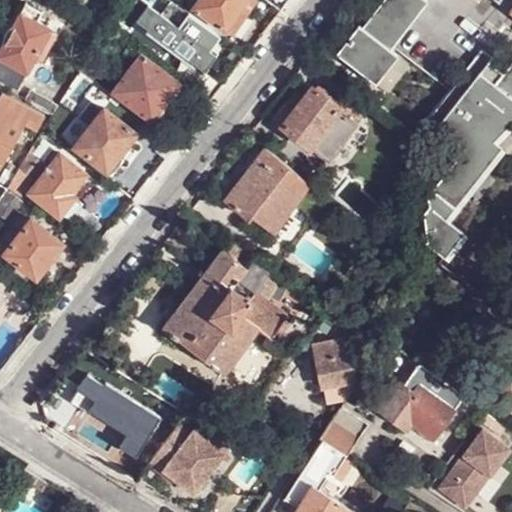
[(146,30),(199,69),(201,67),(205,70),(218,52),(211,46),(221,34),(172,0),(170,0),(161,12),(160,11),(146,30)]
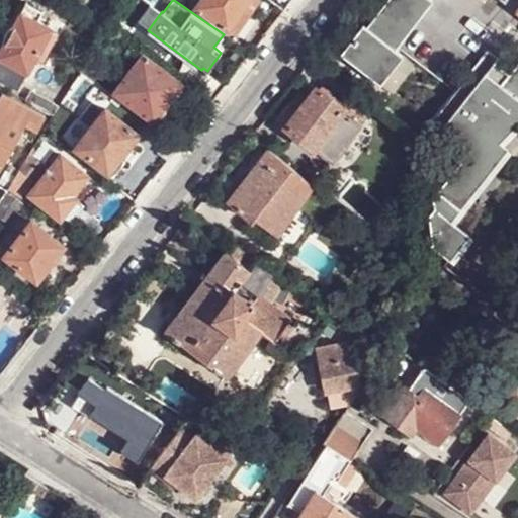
[(200,0),(196,6),(228,27),(235,31),(249,10),(242,6),(246,0),(200,0)]
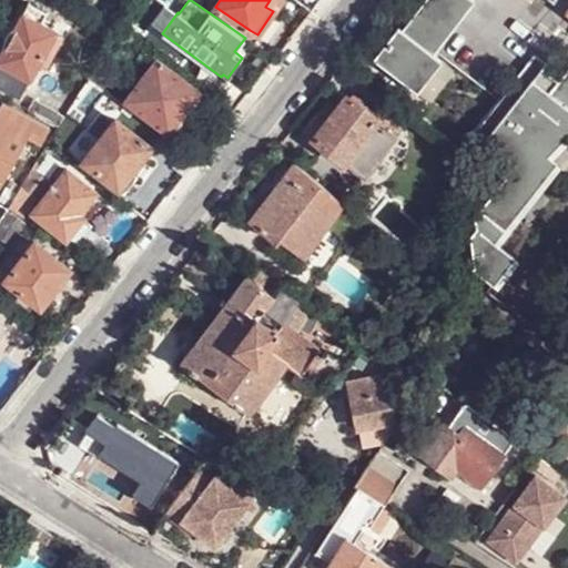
[(473,0),(423,0),(376,60),(388,70),(392,66),(401,72),(396,77),(419,94),(445,63),(436,58),(477,3),(473,0)]
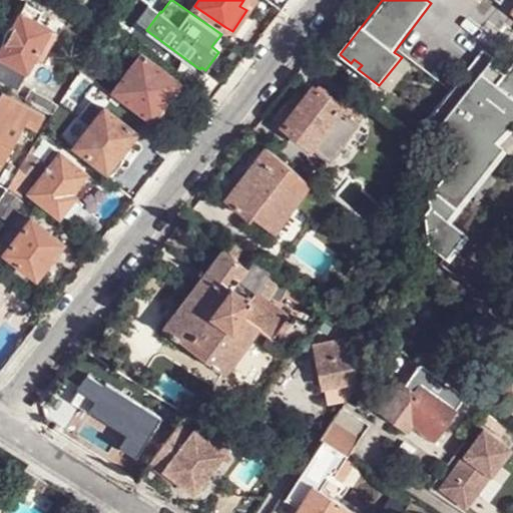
[(25,2),(20,10),(36,20),(42,11),(25,2)]
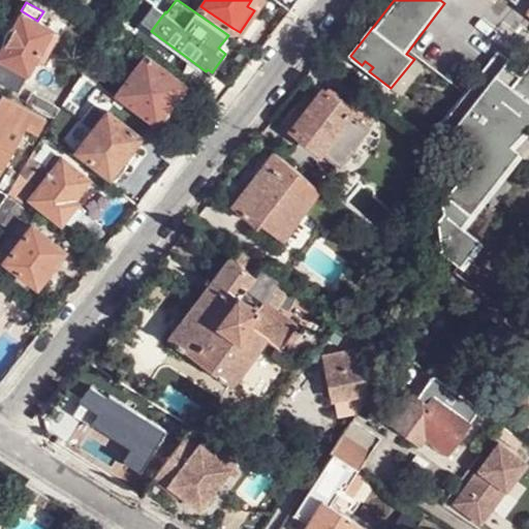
[(0,49),(0,58),(28,72),(35,60),(51,30),(53,27),(37,21),(21,10),(0,49)]
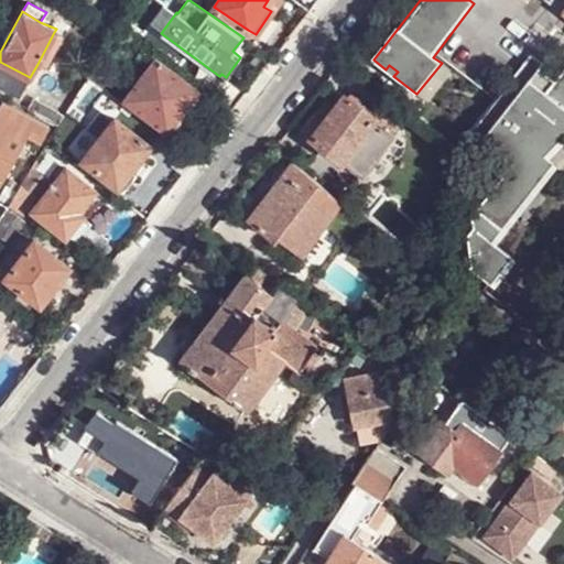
[(61,36),(54,32),(38,64),(43,66),(61,36)]
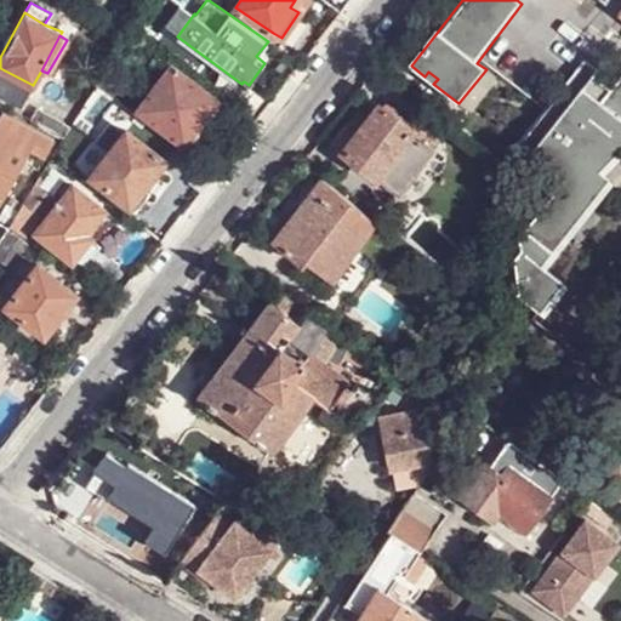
[(556,90),(512,147),(553,180),(558,175),(562,178),(516,234),(518,249),(512,256),(516,289),(513,291),(536,308),(559,278),(540,263),(547,246),(557,229),(573,203),(600,170),(614,152),(620,144),(620,69),(607,87),(590,73),(593,67),(582,57),(571,70),(574,91),(568,100),(556,90)]
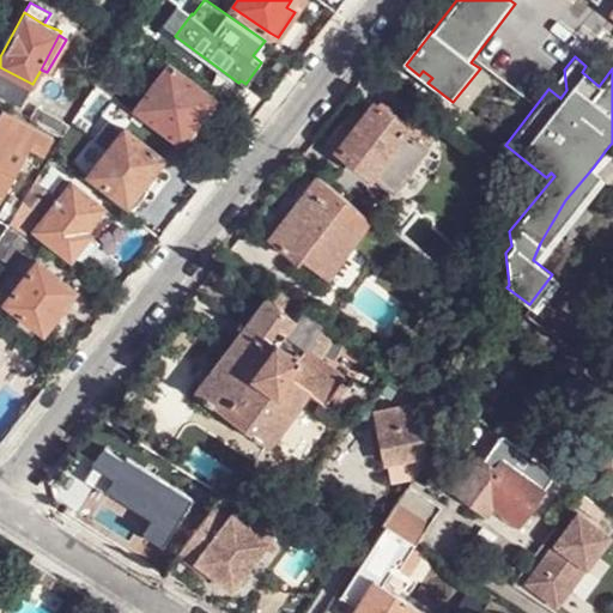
[(135,105),(181,141),(194,125),(202,114),(214,98),(169,64),(135,105)]
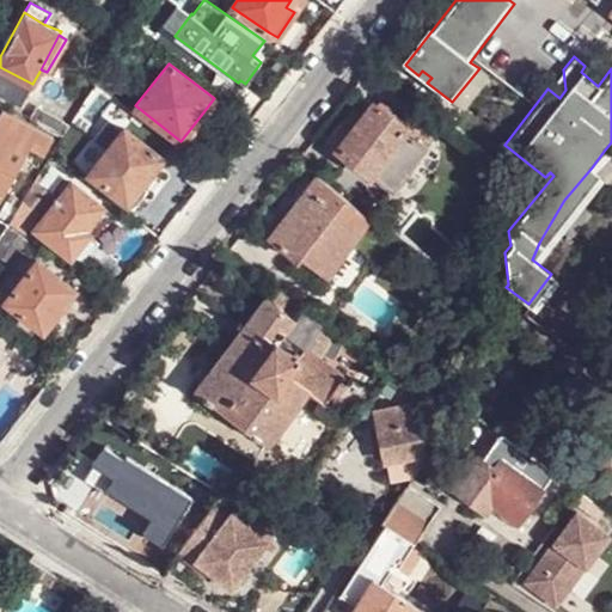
[(0,93),(20,105),(32,84),(0,67),(0,93)]
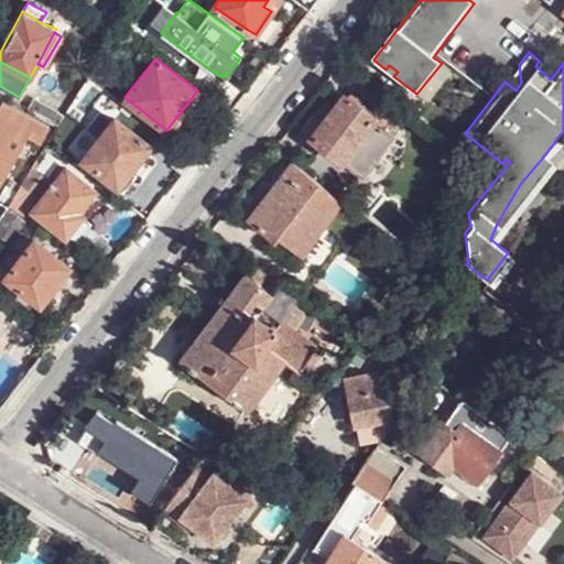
[(442,63),(416,94),(429,104),(454,73),(442,63)]
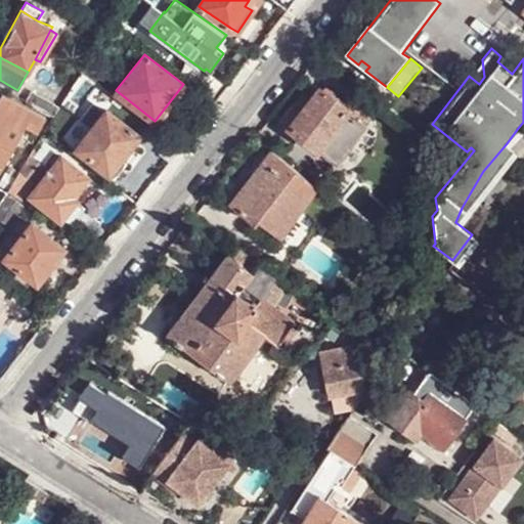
[(482,59),(469,76),(479,84),(484,77),(482,59)]
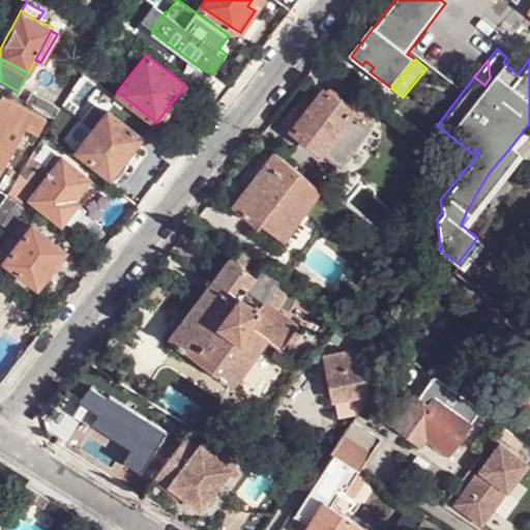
[(365,61),(362,65),(370,71),(374,67),(365,61)]
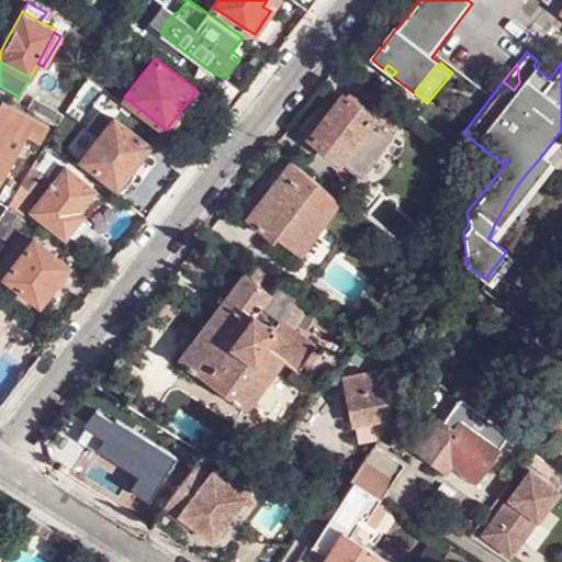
[(394,135),(393,134),(402,122),(375,103),(367,114),(356,107),(360,100),(350,91),(346,99),(341,94),(334,105),(324,98),(300,128),(361,176),(394,135)]
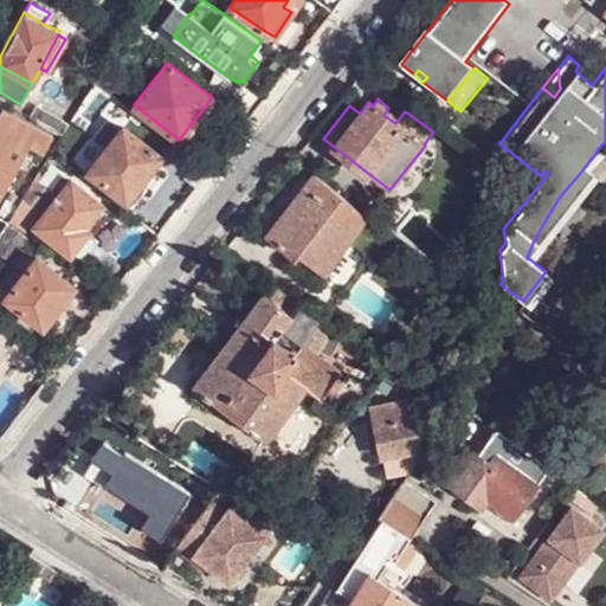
[(30,116),(62,134),(68,123),(36,105),(30,116)]
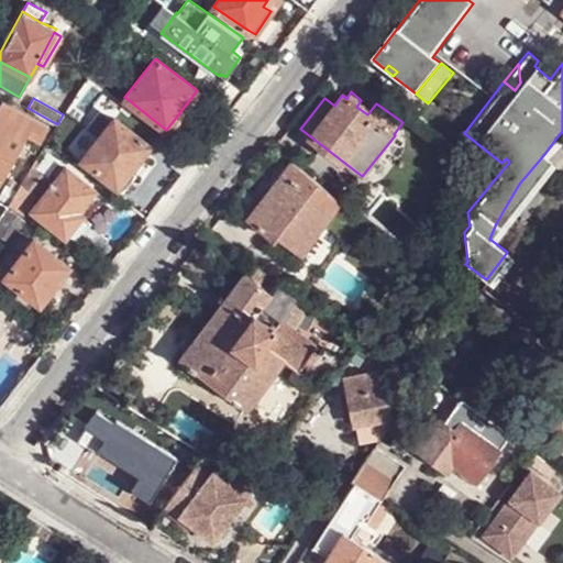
[(0,101),(0,183),(26,134),(40,142),(48,125),(1,100),(0,101)]
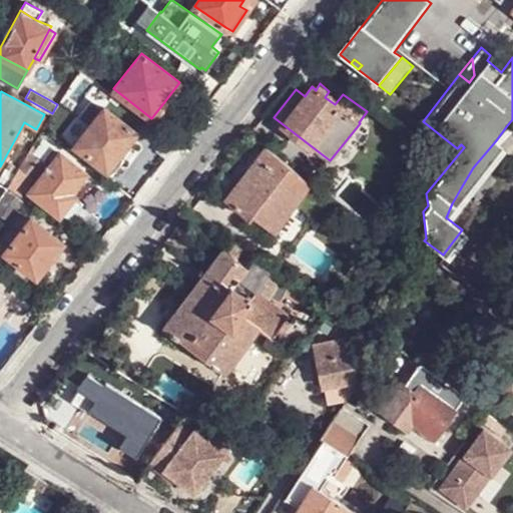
[(173,98),(169,95),(162,104),(166,108),(173,98)]
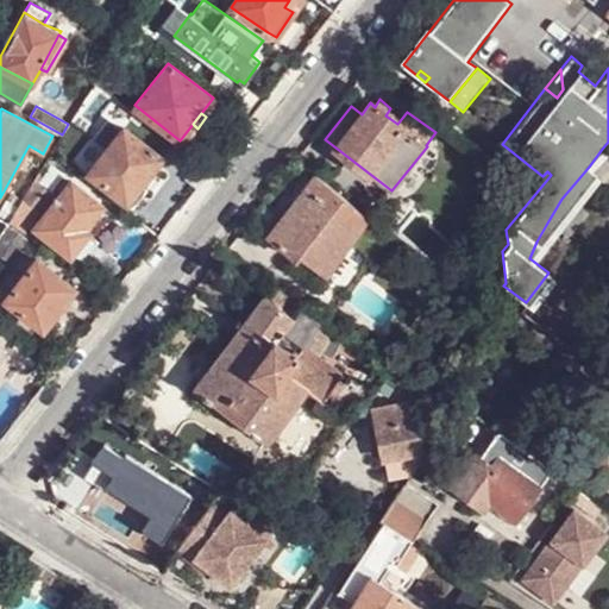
[(88,174),(127,203),(161,161),(163,157),(124,127),(88,174)]
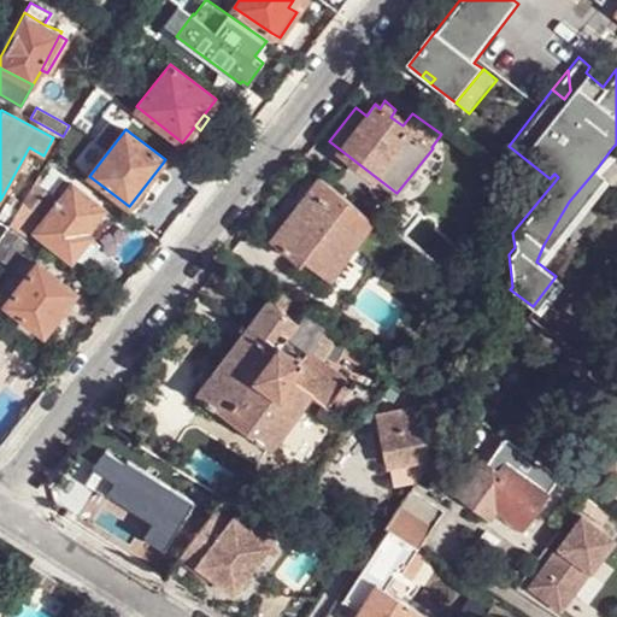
[(169,166),(163,163),(129,206),(135,210),(169,166)]
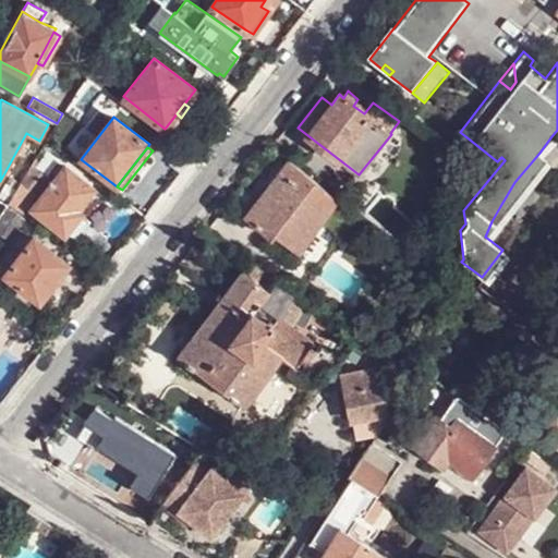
[(500,206),(492,221),(497,222),(552,162),(540,153),(514,182),(500,206)]
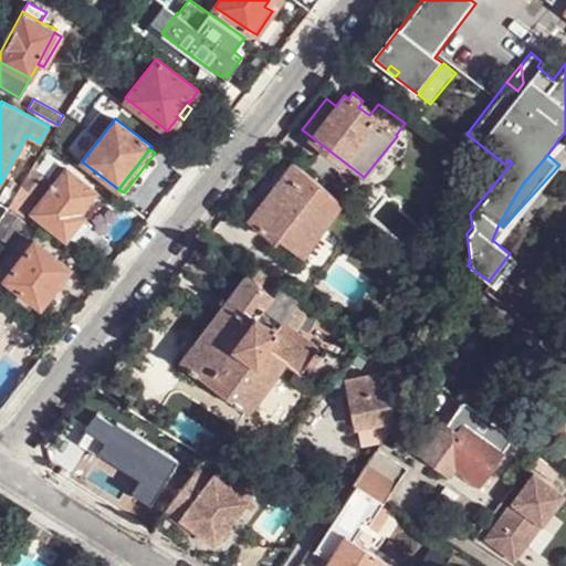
[(253,213),(250,218),(275,241),(279,237),(282,238),(275,247),(293,260),(299,251),(303,254),(342,201),(293,161),(262,201),(253,213)]
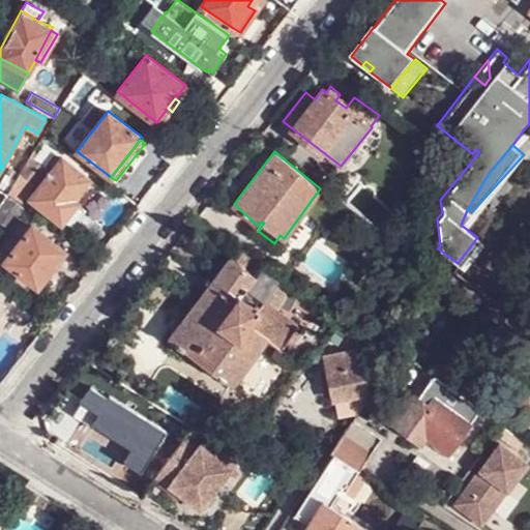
[(31,198),(61,223),(78,202),(74,198),(89,178),(62,157),(31,198)]
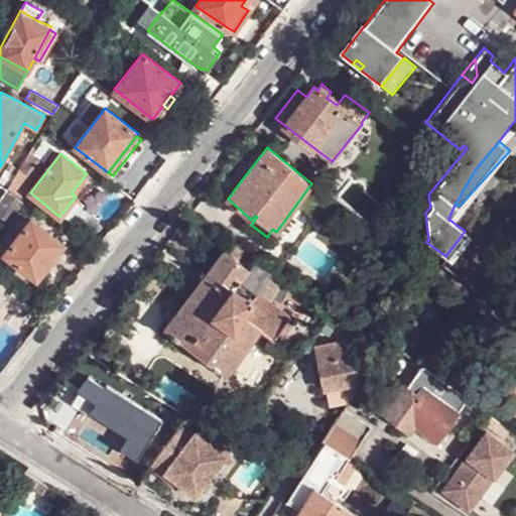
[(18,167),(6,187),(18,197),(32,178),(18,167)]
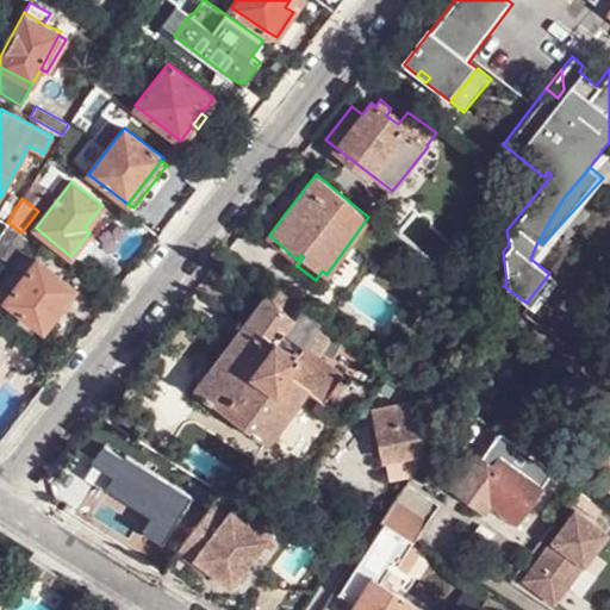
[(269,228),(273,230),(282,217),(279,215),(269,228)]
